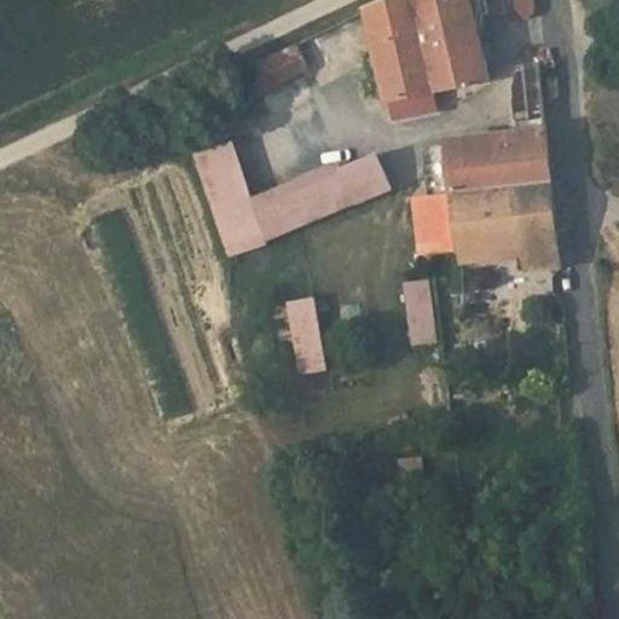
[(404,0),(368,13),(395,119),(438,110),(437,91),(485,82),(458,0),(404,0)]
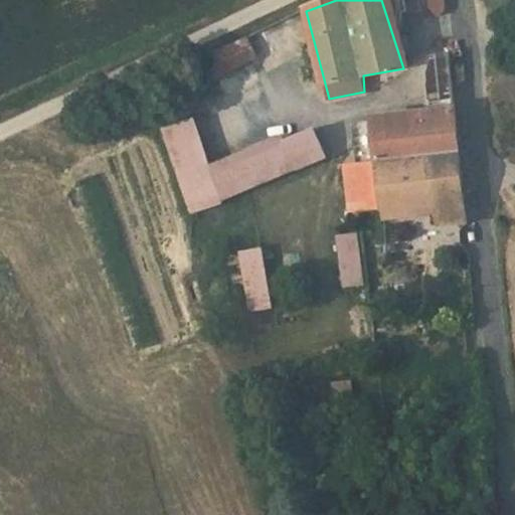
[(258,57),(247,34),(238,38),(199,56),(211,78),(258,57)]
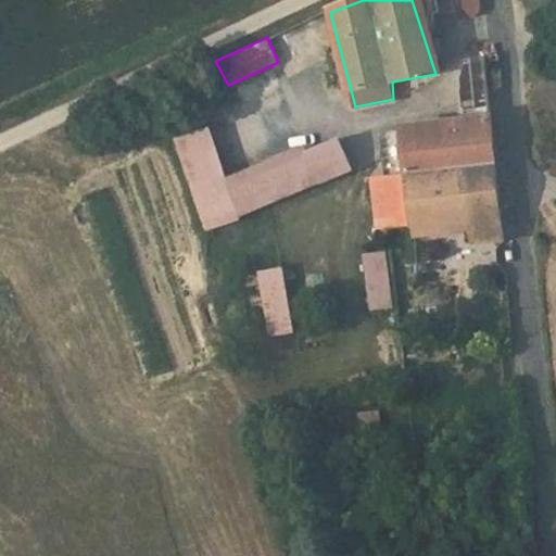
[(389,151),(391,172),(414,172),(494,165),(487,79),(485,64),(467,64),(468,114),(409,121),(413,146),(389,151)]
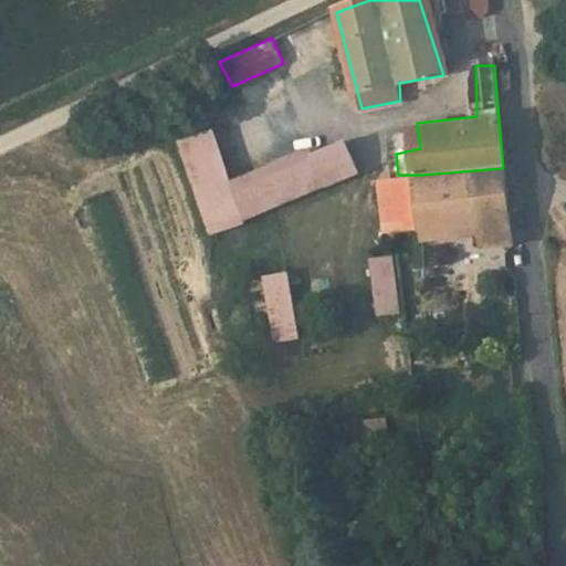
[(247,216),(240,175),(234,177),(216,126),(184,138),(216,228),(247,216)]
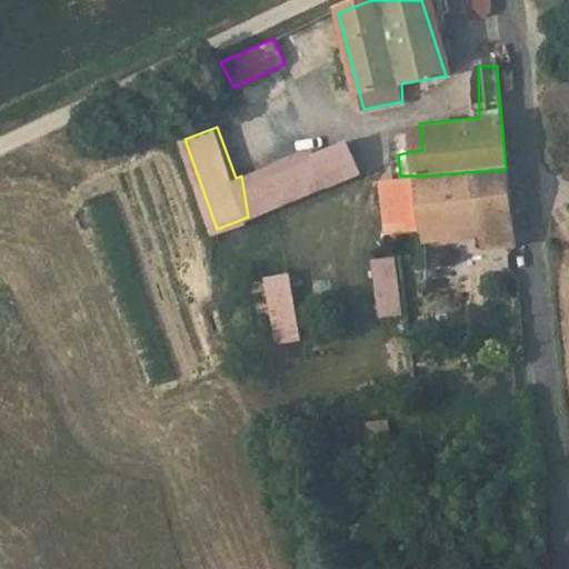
[(355,141),(321,153),(332,188),(365,175),(355,141)]
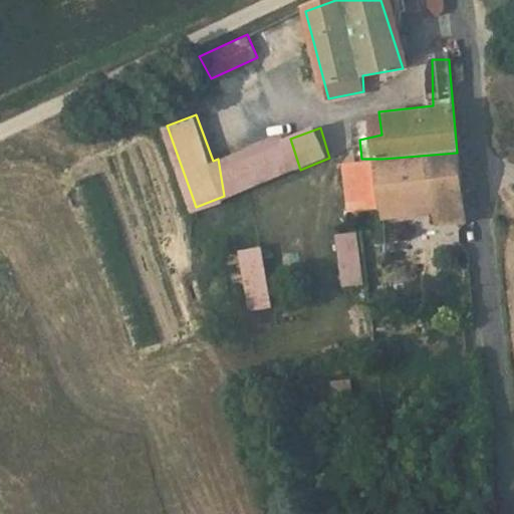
[(224,196),(300,170),(290,139),(288,133),(218,159),(224,196)]
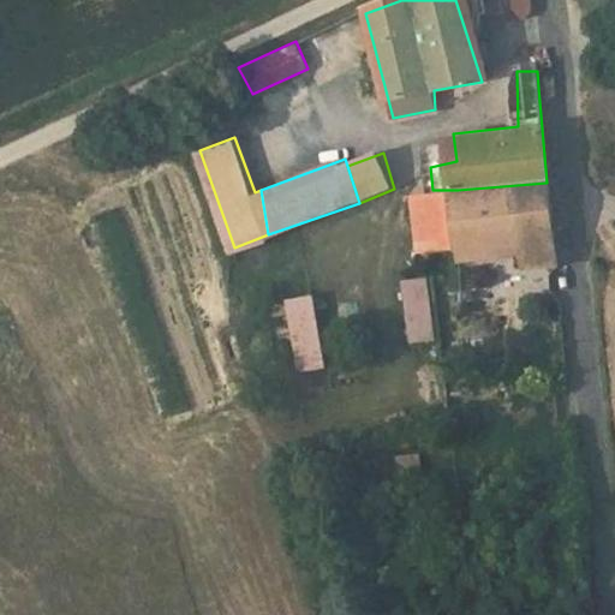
[(555,264),(547,183),(458,190),(464,245),(520,240),(521,252),(523,268),(555,264)]
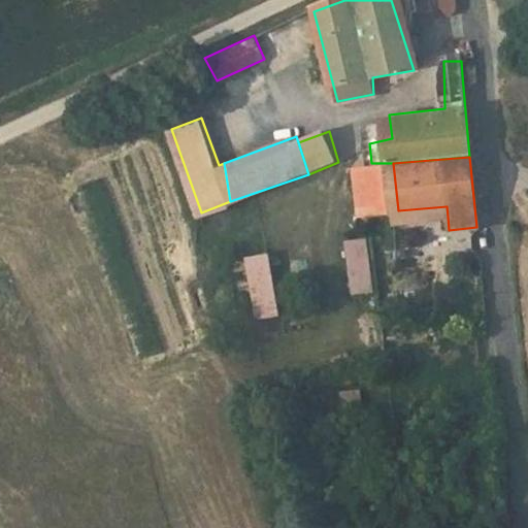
[(398,210),(393,163),(371,163),(359,165),(361,212),(372,213),(392,210),(398,210)]
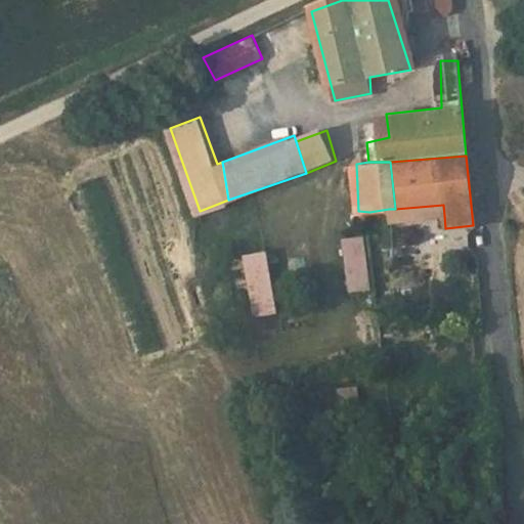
[(443,205),(395,209),(389,209),(390,220),(444,215),(443,205)]
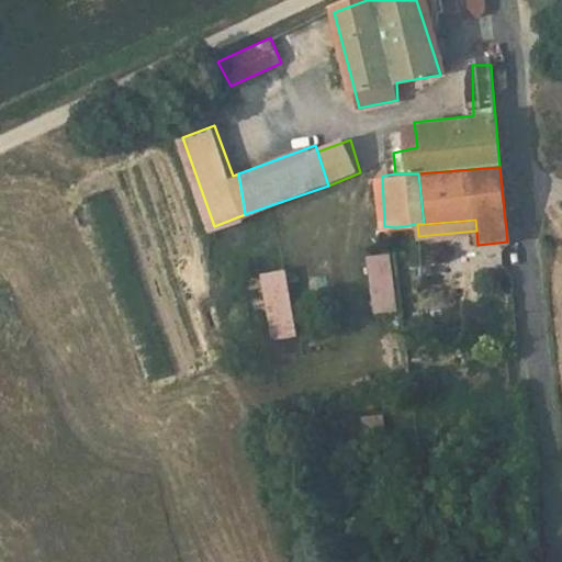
[(367,255),(369,314),(395,313),(393,254),(367,255)]
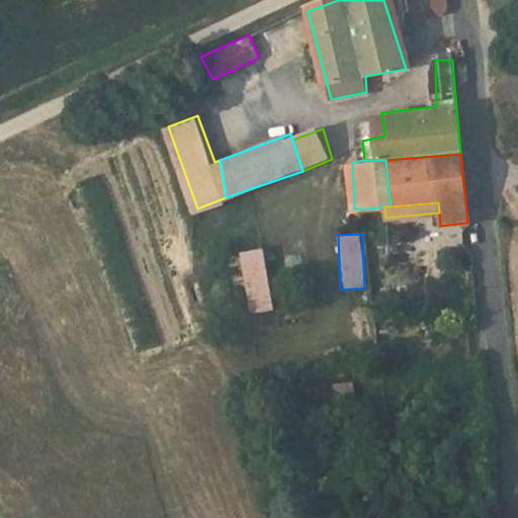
[(251,314),(275,310),(264,247),(240,251),(251,314)]
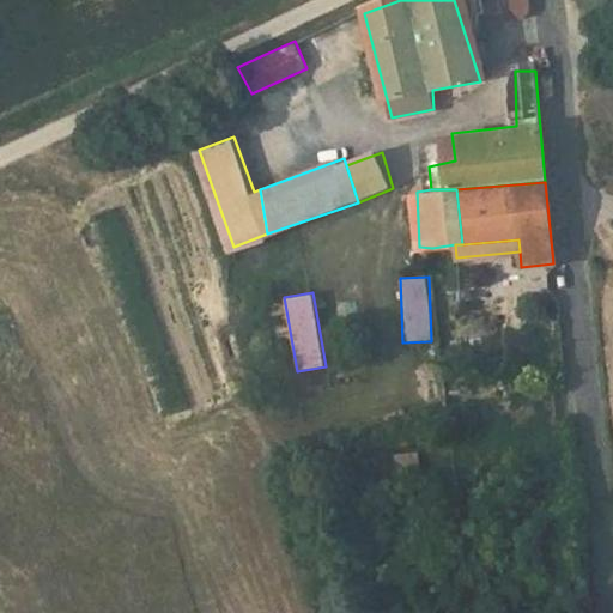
[(437,477),(431,436),(412,438),(419,480),(437,477)]
